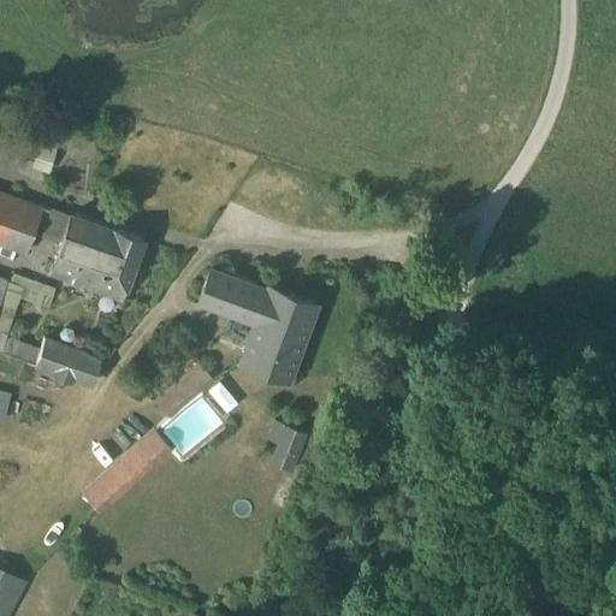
[(59,140),(41,134),(19,125),(16,136),(0,129),(0,154),(6,157),(48,171),(59,140)]
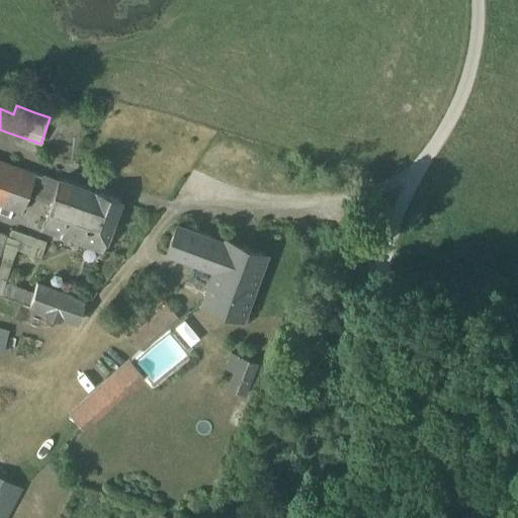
[(58,113),(61,121),(79,117),(77,108),(58,113)]
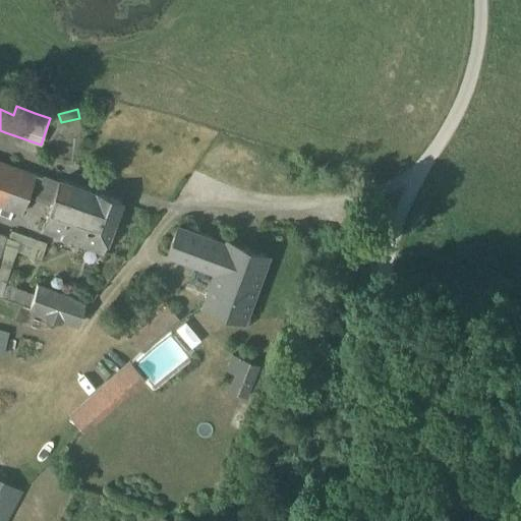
[(0,206),(2,207),(0,211),(0,214),(11,219),(13,211),(21,214),(31,188),(38,190),(35,198),(49,204),(43,223),(44,224),(41,232),(60,238),(60,237),(103,252),(121,201),(95,191),(59,179),(59,180),(43,175),(43,176),(36,174),(37,173),(0,160),(0,206)]
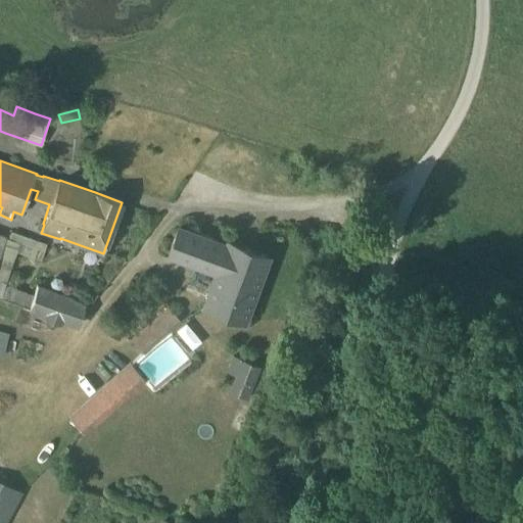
[(186,286),(207,294),(202,306),(244,322),(268,258),(269,255),(229,241),(227,245),(178,227),(168,254),(194,265),(186,286)]
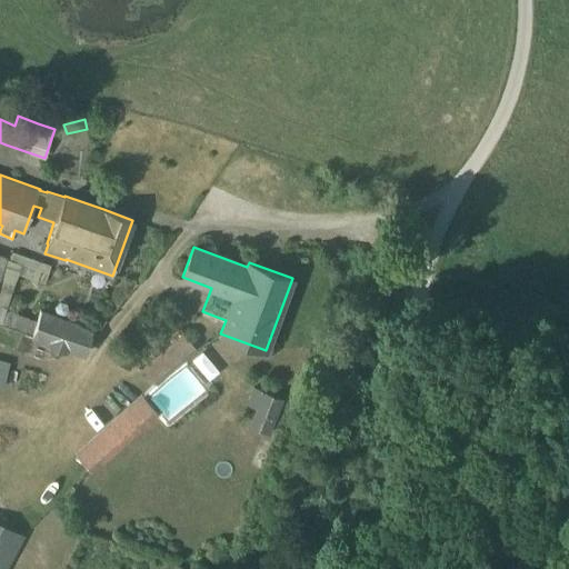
[(0,322),(2,323),(18,329),(32,336),(38,320),(7,309),(19,273),(45,282),(51,265),(13,251),(8,257),(0,253),(0,322)]
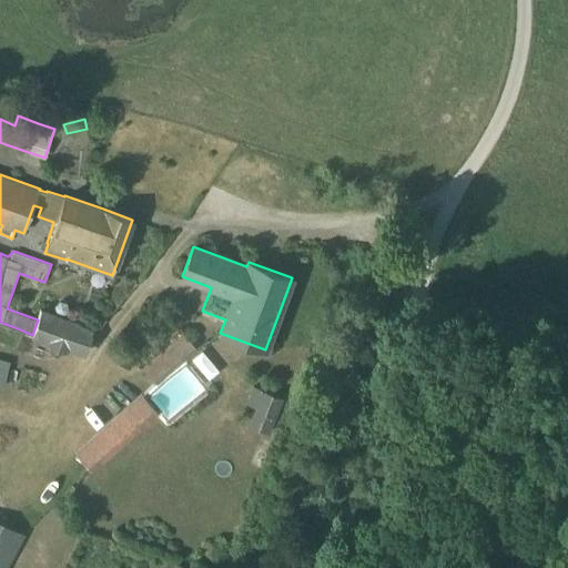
[(48,344),(67,352),(68,350),(85,355),(95,327),(42,307),(38,320),(32,335),(31,336),(48,343),(48,344)]
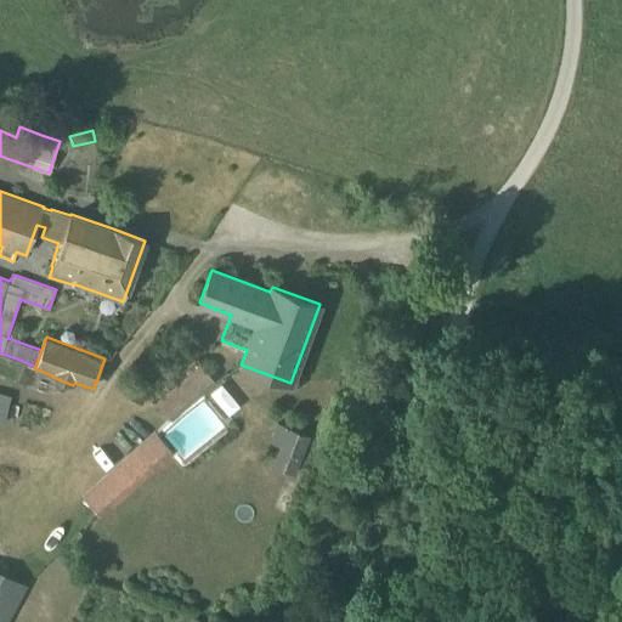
[(171,422),(218,383),(202,365),(156,403),(171,422)]
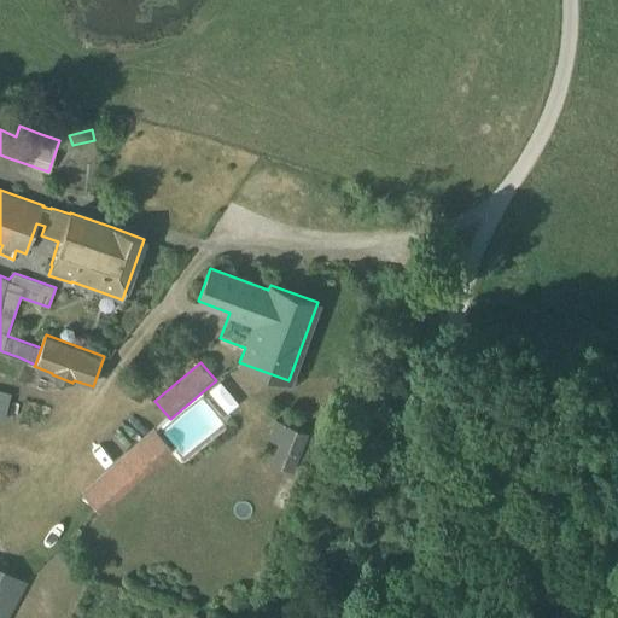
[(0,418),(4,420),(11,392),(0,389),(0,418)]
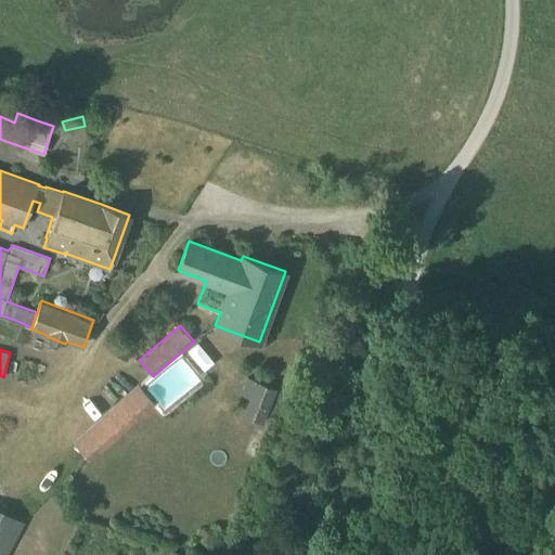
[(242,395),(252,398),(244,415),(265,424),(279,388),(248,376),(242,395)]
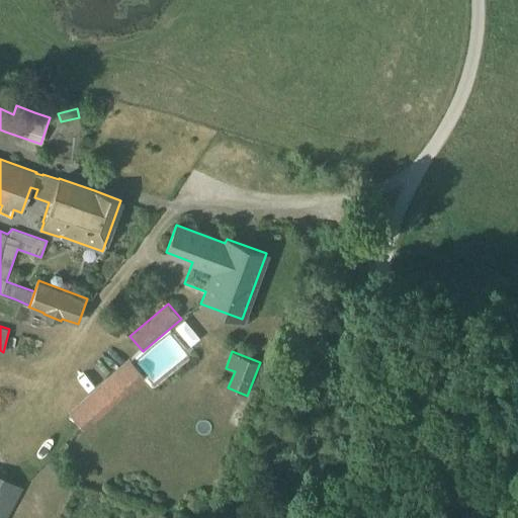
[(68,412),(84,430),(145,376),(130,359),(68,412)]
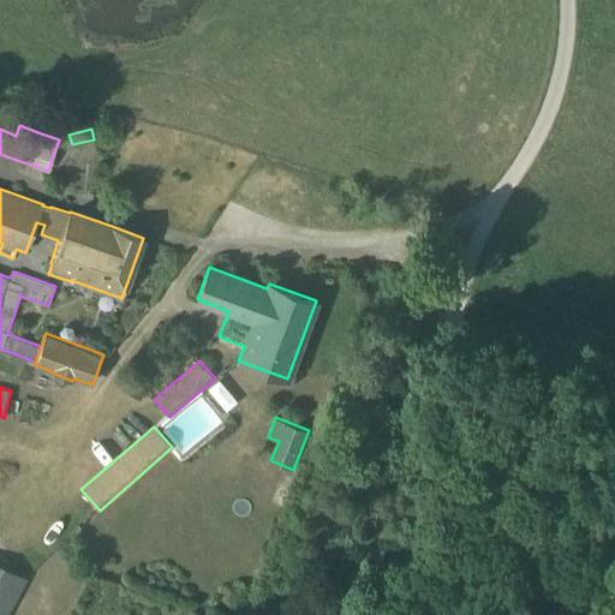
[(0,562),(0,614),(7,614),(29,579),(0,562)]
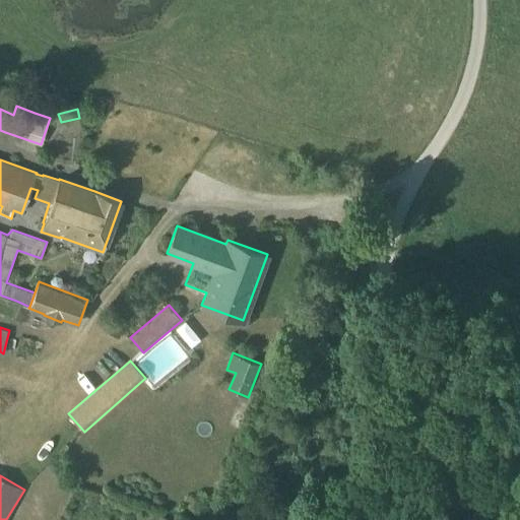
All buildings are outlined.
